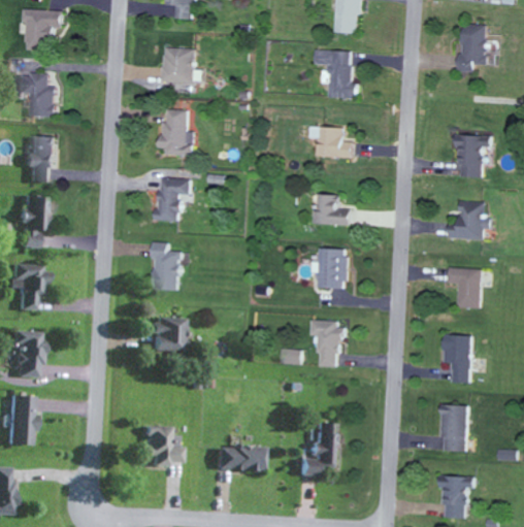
[(172,18),(191,19),(191,0),(164,0),(164,4),(173,4),(172,18)]
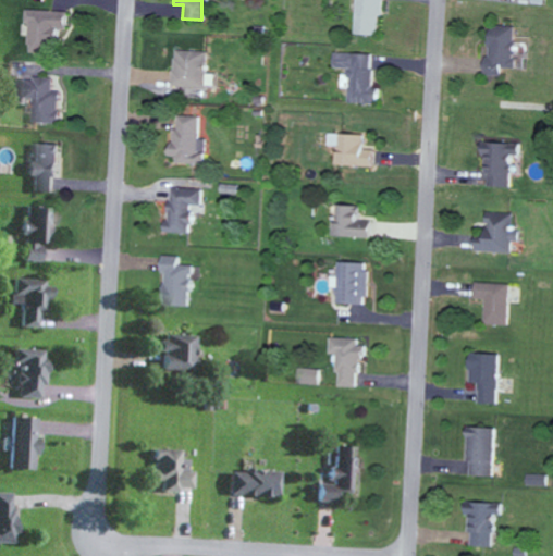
[(373,35),(375,16),(379,16),(379,0),(352,0),(352,34),(373,35)]
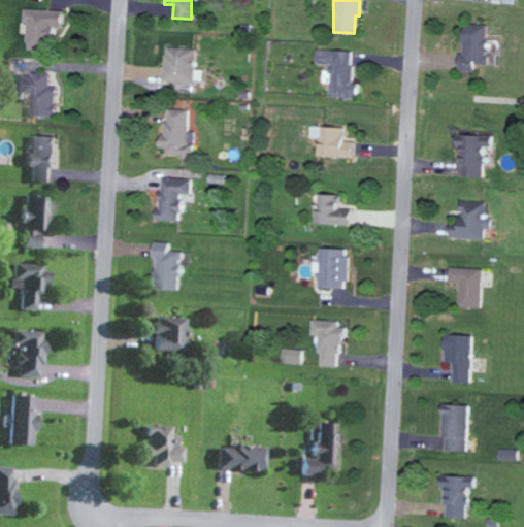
[(59,28),(59,10),(23,8),(21,47),(47,48),(48,28),(59,28)]
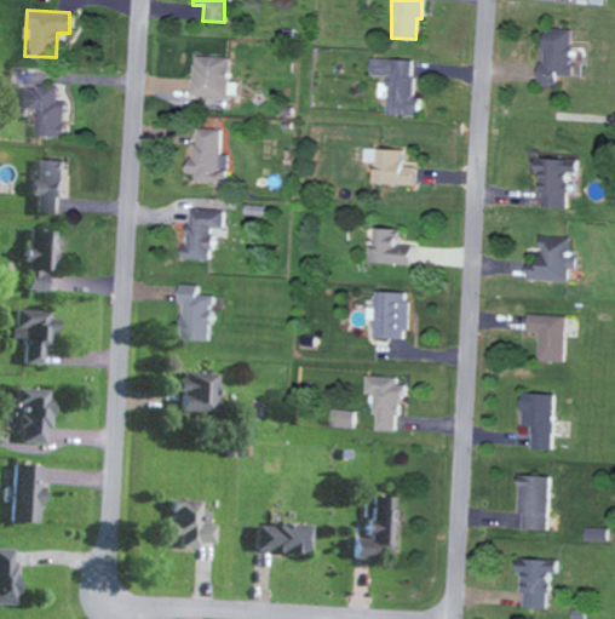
[(536,84),(556,84),(556,76),(572,76),(572,29),(541,29),(541,64),(536,64),(536,84)]
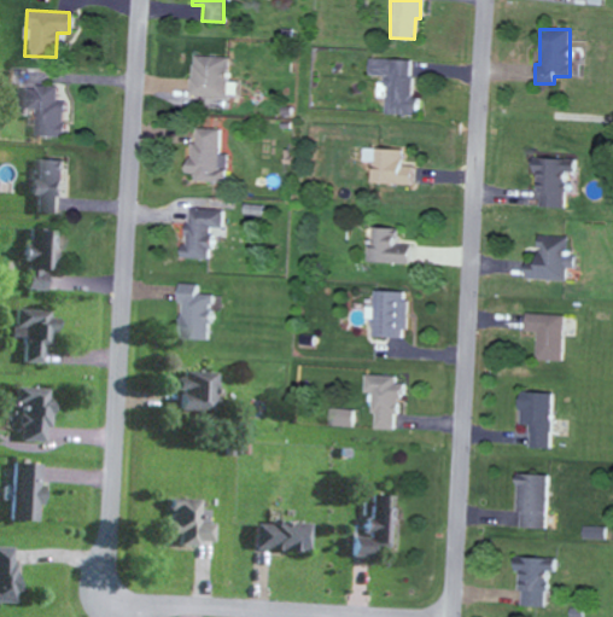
[(225,57),(188,56),(187,97),(223,98),(225,57)]
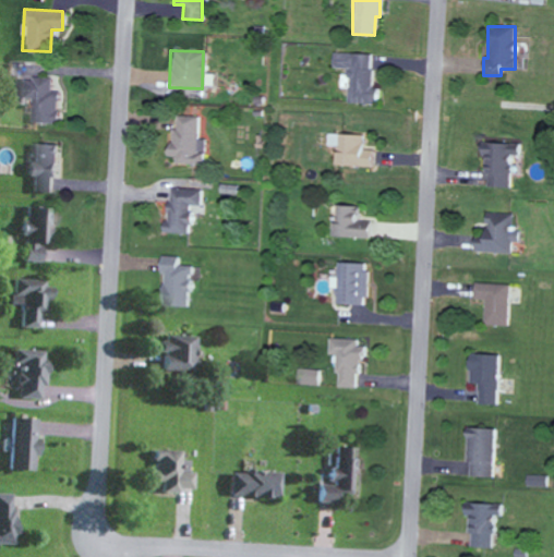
[(27,122),(55,122),(55,92),(48,92),(48,80),(14,79),(13,98),(28,98),(27,122)]
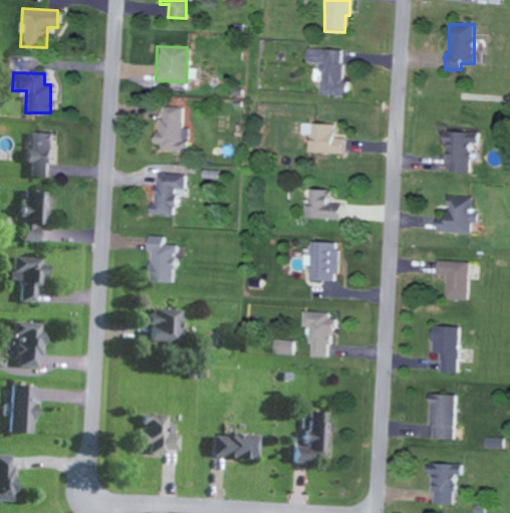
[(181,107),(161,106),(160,119),(155,119),(154,144),(159,145),(159,151),(185,152),(186,129),(180,127),(181,107)]
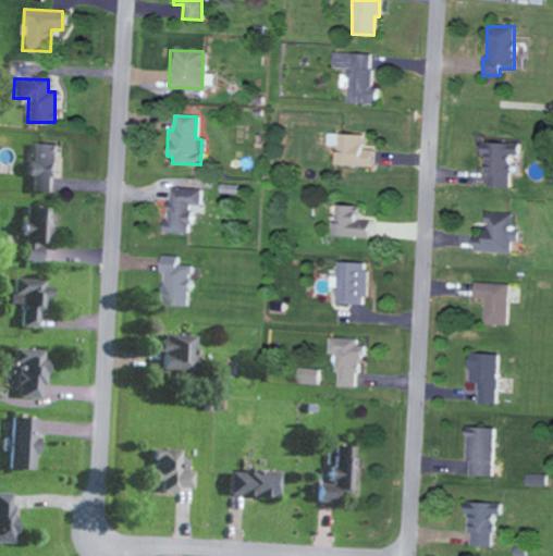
[(333,164),(370,167),(370,149),(360,149),(360,135),(324,134),(323,146),(334,146),(333,164)]
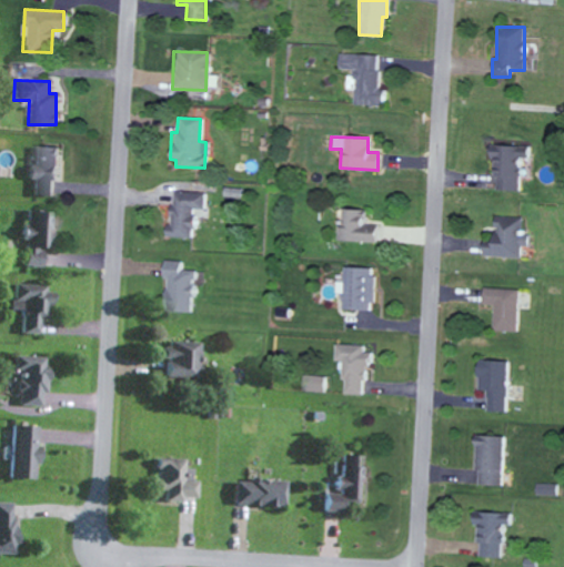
[(491,190),(517,191),(520,158),(529,158),(529,147),(493,144),(491,190)]
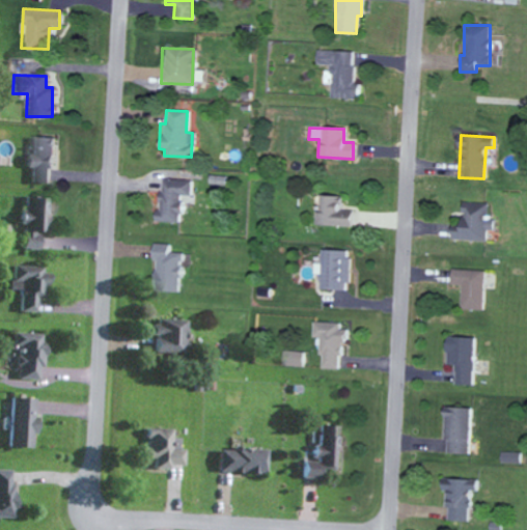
[(48,184),(50,138),(28,137),(27,155),(22,155),(21,168),(26,168),(25,183),(48,184)]
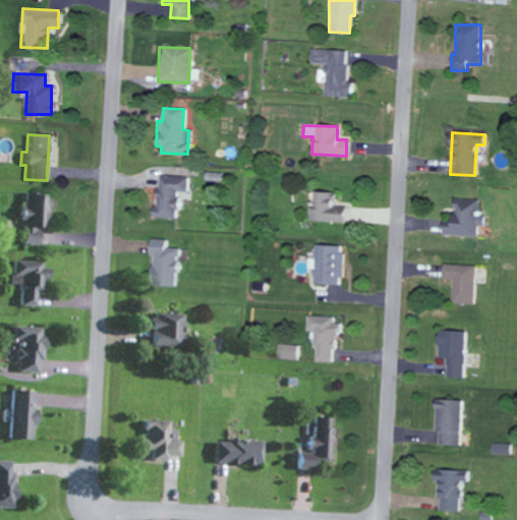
[(150,218),(174,218),(174,191),(185,192),(185,176),(155,176),(155,207),(150,207),(150,218)]
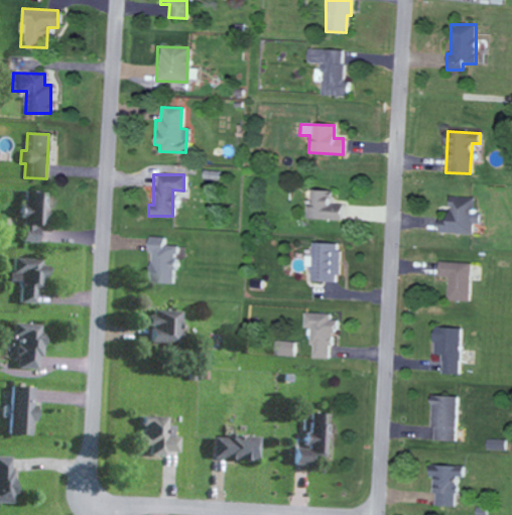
[(330,190),(306,189),(305,219),(340,220),(341,205),(329,205),(330,190)]
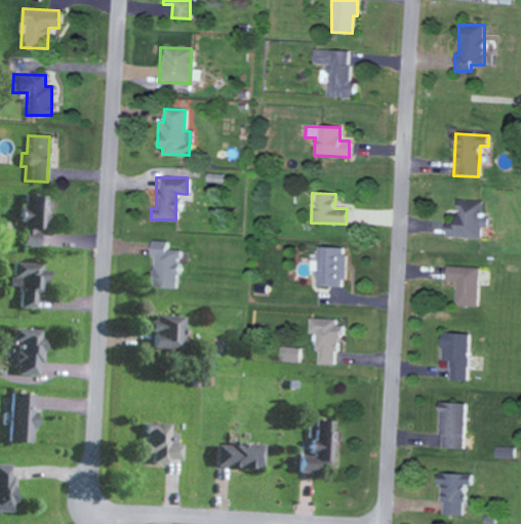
[(15,246),(33,246),(33,229),(44,229),(45,196),(17,195),(15,246)]
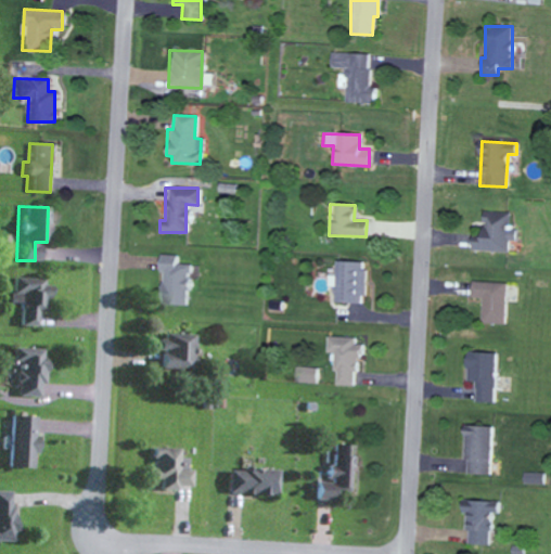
[(470,250),(508,252),(508,241),(515,241),(515,230),(509,230),(510,213),(483,211),(482,235),(471,235),(470,250)]
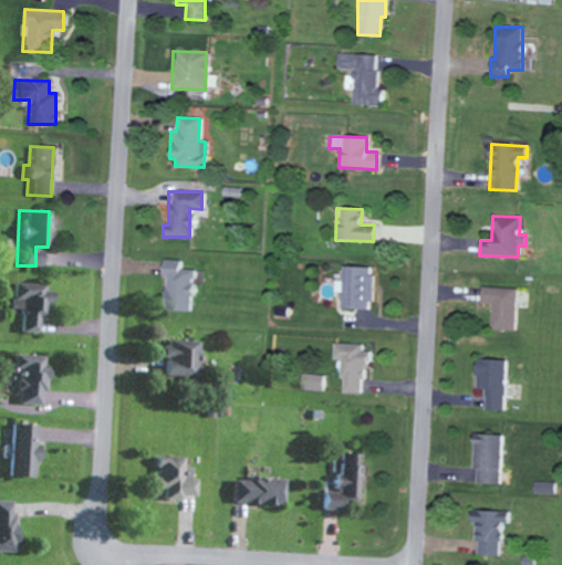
[(190,270),(178,269),(178,260),(162,260),(160,278),(164,278),(163,311),(189,312),(190,270)]
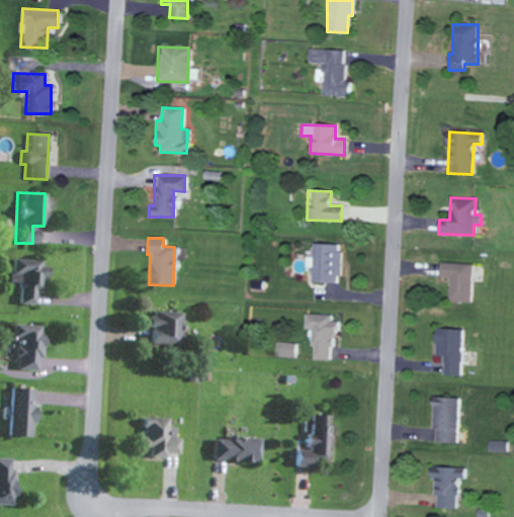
[(338,244),(310,243),(309,282),(337,283),(338,244)]
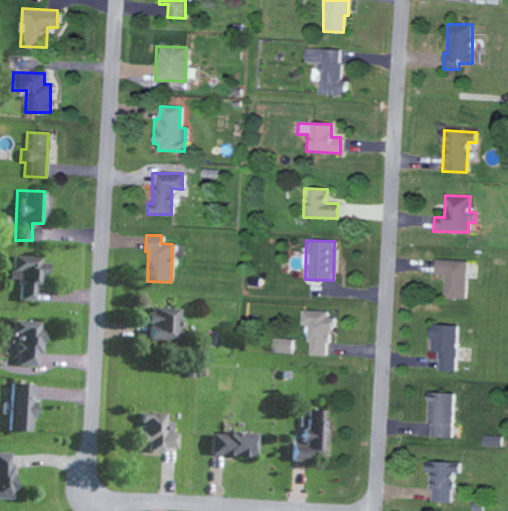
[(6,257),(5,279),(14,279),(13,300),(30,301),(30,289),(38,289),(39,258),(6,257)]
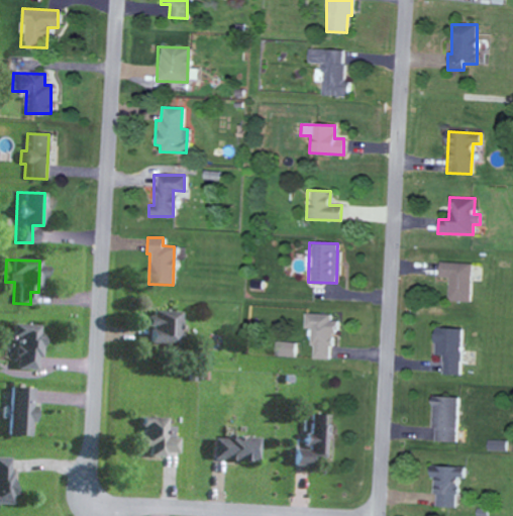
[(470,264),(437,263),(437,278),(446,279),(446,301),(469,302),(470,264)]
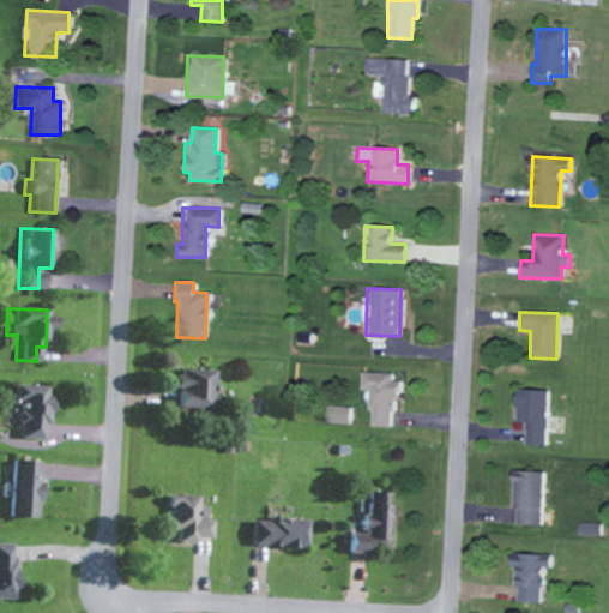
[(209,370),(172,368),(172,388),(173,388),(172,408),(207,409),(209,370)]
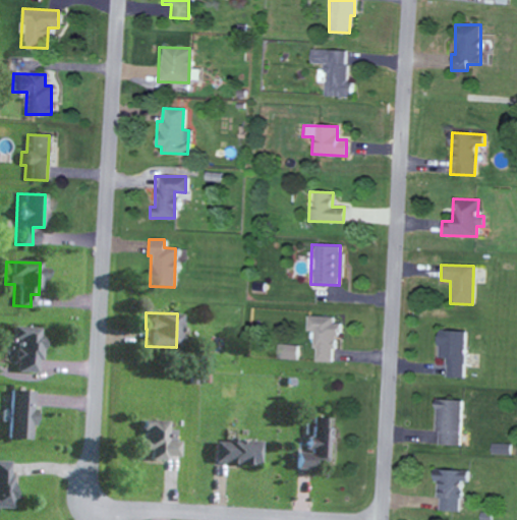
[(330,316),(304,315),(303,331),(311,332),(310,361),(332,362),(334,324),(330,323),(330,316)]
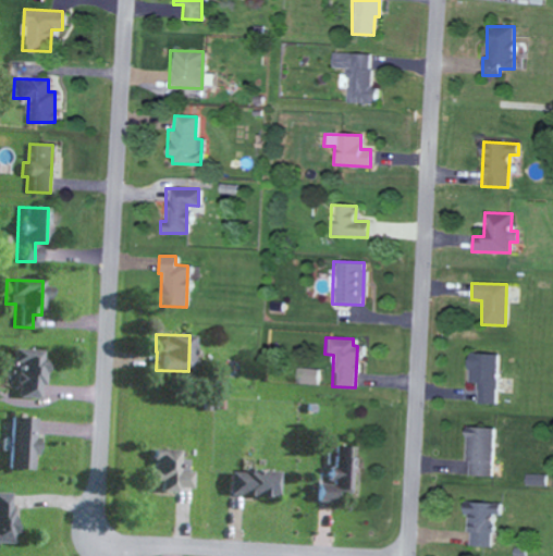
[(11,397),(37,398),(39,350),(8,349),(7,363),(12,363),(11,397)]
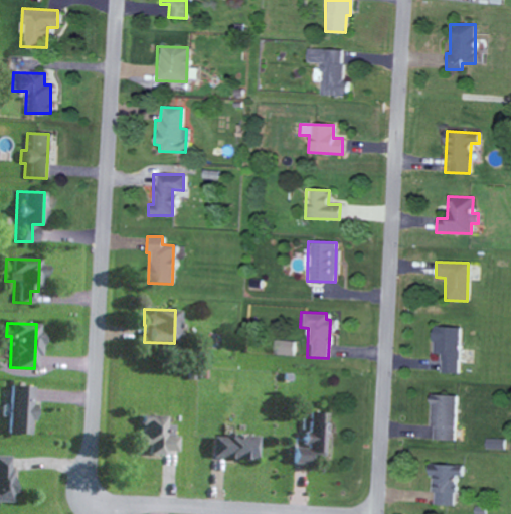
[(439,373),(457,373),(458,327),(431,327),(431,354),(439,354),(439,373)]
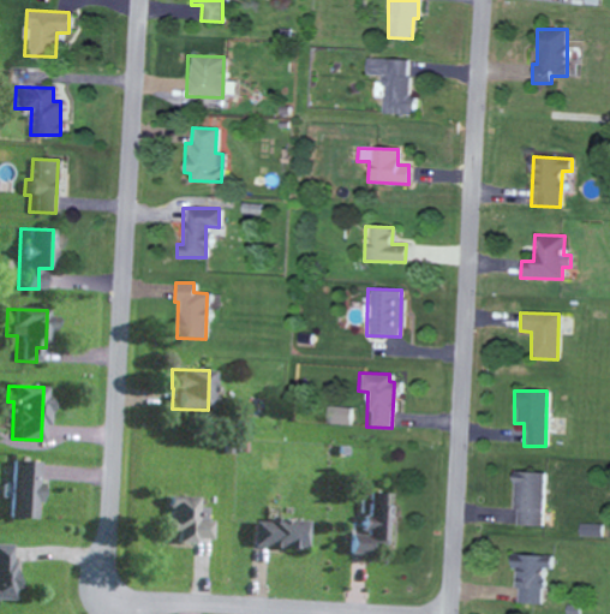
[(347,407),(323,406),(323,424),(347,425),(347,407)]
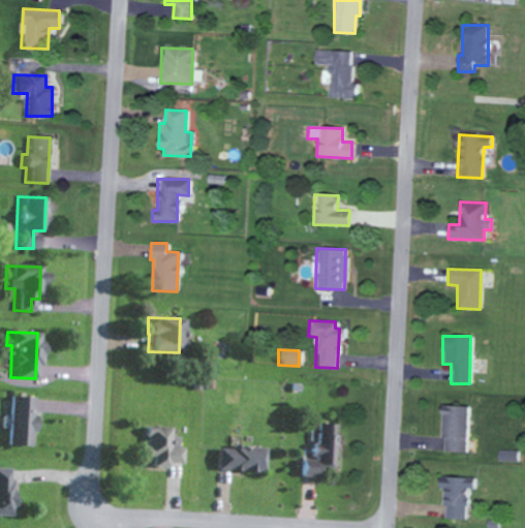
[(29,397),(4,396),(2,445),(28,445),(29,397)]
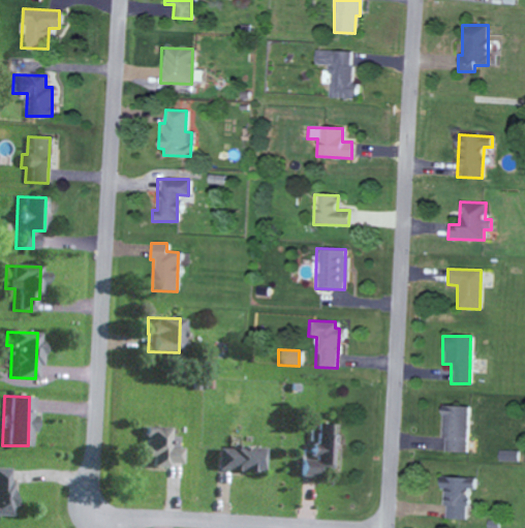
[(442,452),(465,453),(466,406),(439,405),(438,438),(442,438),(442,452)]
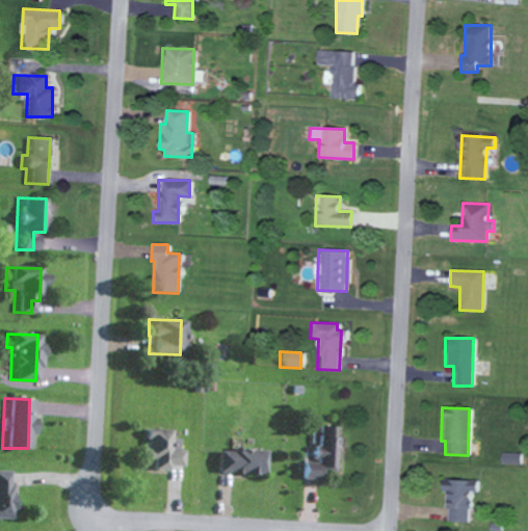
[(336,427),(316,426),(315,447),(310,447),(309,461),(299,461),(298,478),(316,479),(316,471),(334,472),(336,427)]
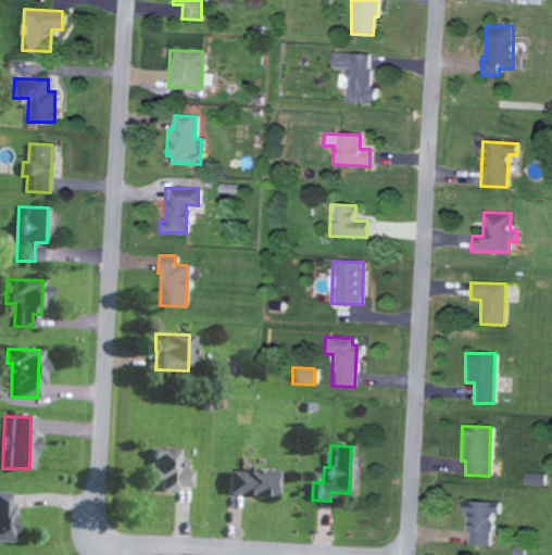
[(174,449),(148,448),(146,480),(155,480),(154,491),(173,491),(173,488),(186,488),(187,470),(180,470),(182,458),(174,458),(174,449)]
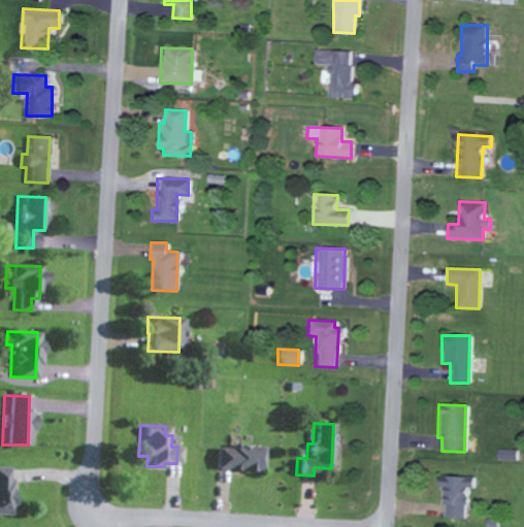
[(260,447),(214,446),(213,469),(259,470),(260,447)]
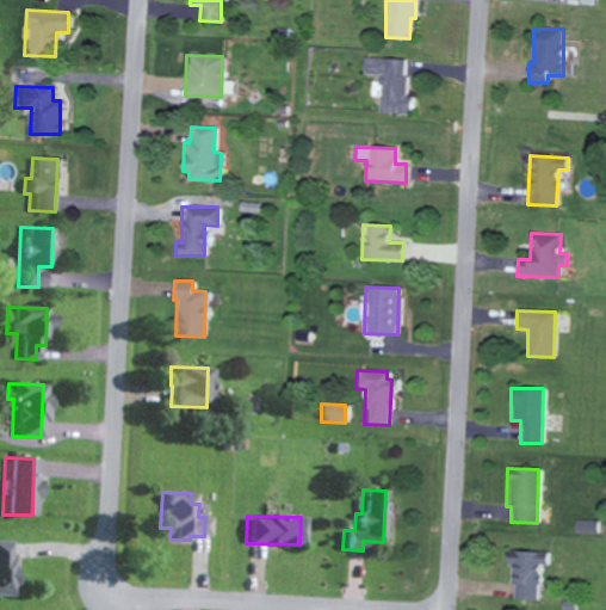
[(594,534),(594,522),(573,521),(572,533),(594,534)]
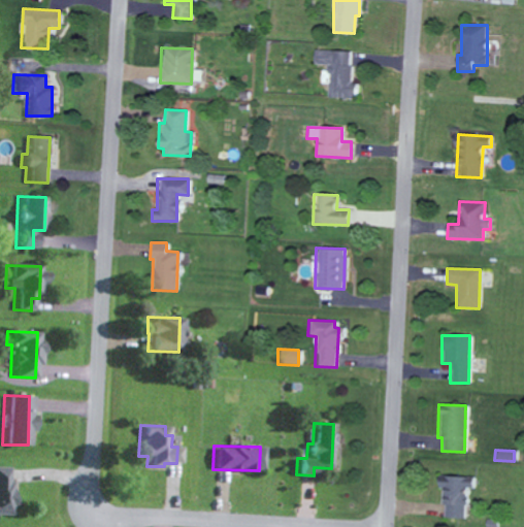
[(438,518),(463,519),(464,488),(472,488),(472,478),(440,476),(438,518)]
